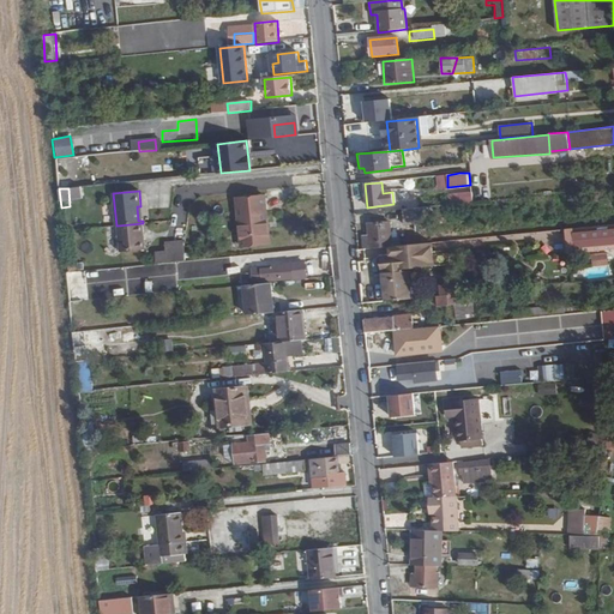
[(447,206),(470,205),(470,192),(446,192),(447,206)]
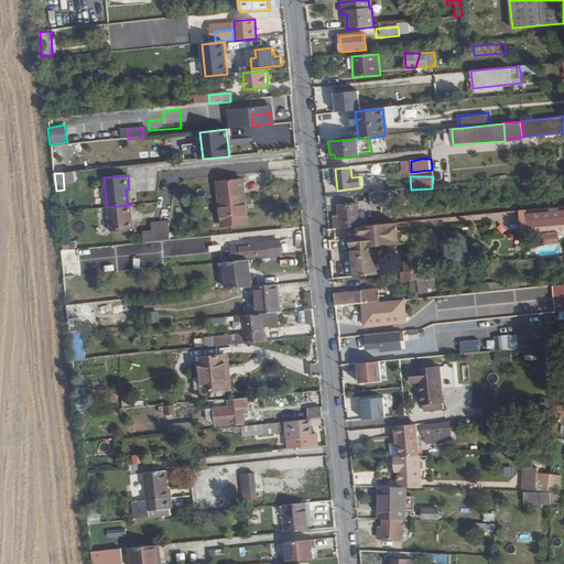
[(248,225),(243,180),(217,183),(221,227),(248,225)]
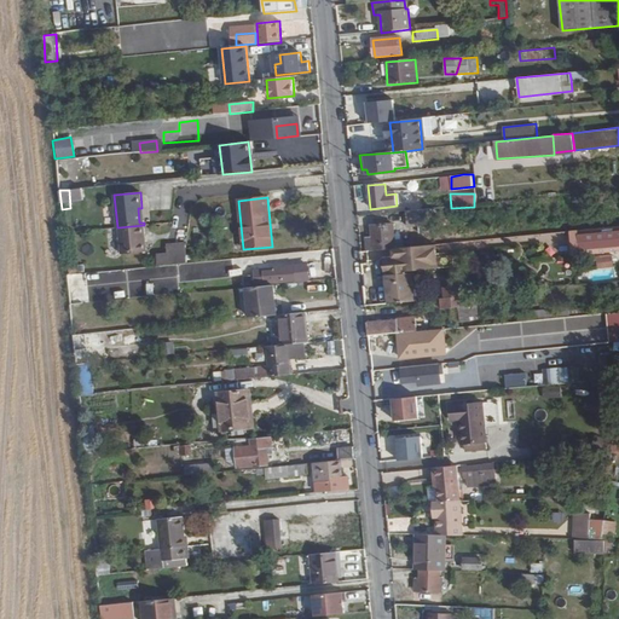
[(406,210),(408,227),(418,226),(420,233),(433,232),(432,208),(406,210)]
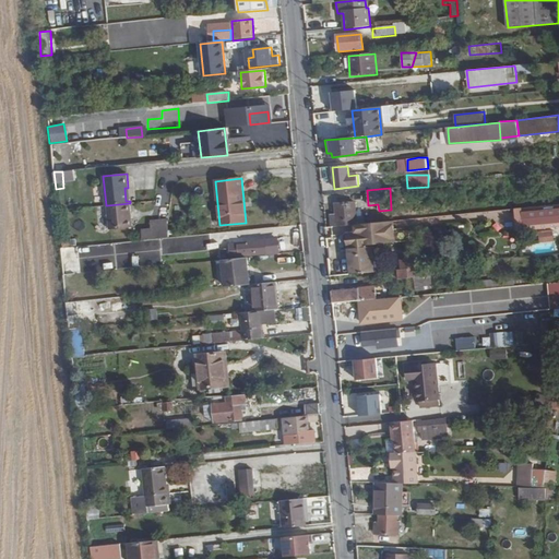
[(357,217),(356,201),(354,201),(353,203),(347,225),(365,223),(364,216),(357,217)]
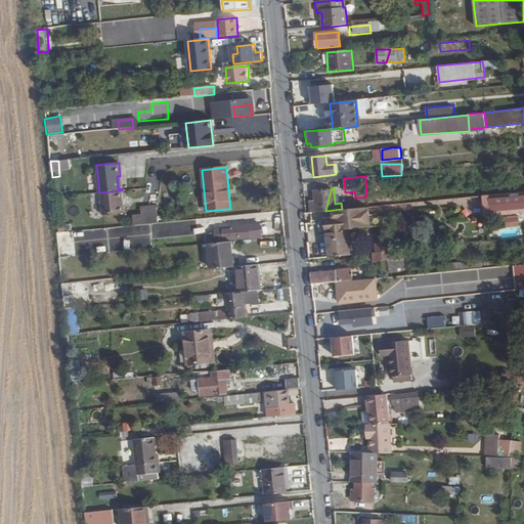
[(125,213),(122,190),(100,192),(103,216),(124,214),(124,213),(125,213)]
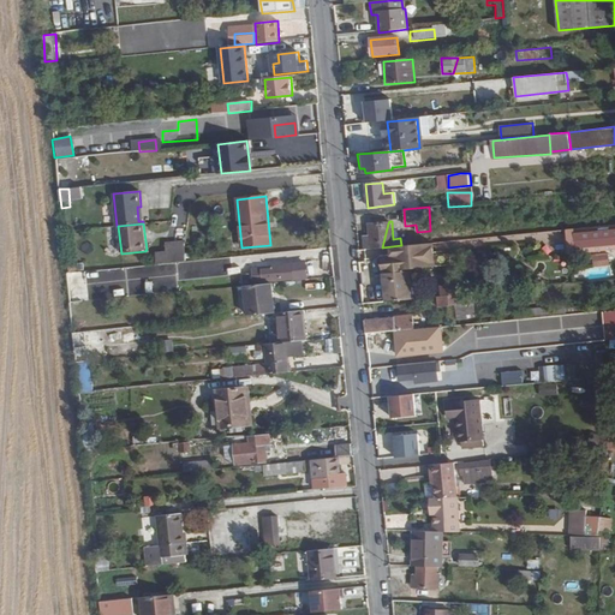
[(614,248),(614,224),(566,228),(568,252),(614,248)]
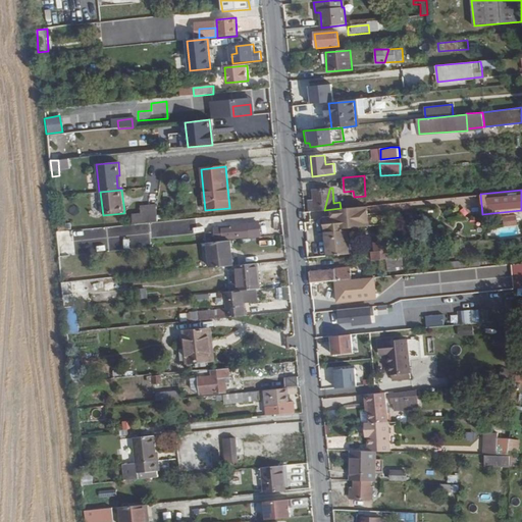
[(348,228),(366,226),(373,225),(371,205),(341,208),(324,210),(324,218),(322,218),(322,220),(322,222),(322,230),(325,230),(348,228)]
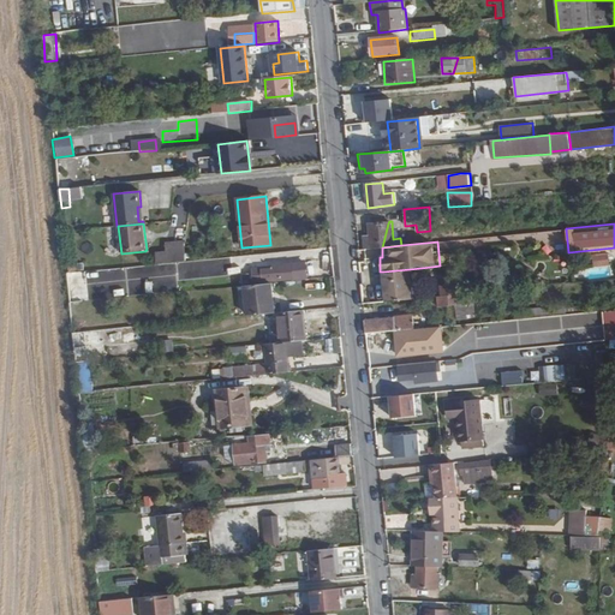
[(187,261),(185,245),(186,243),(173,244),(175,262),(187,261)]
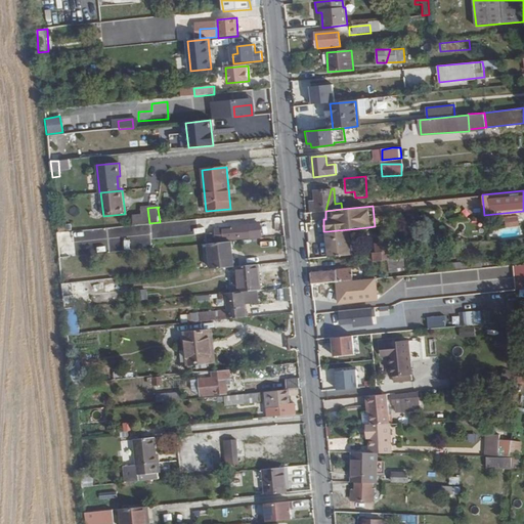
[(149,223),(147,208),(142,209),(143,216),(135,217),(136,225),(149,223)]
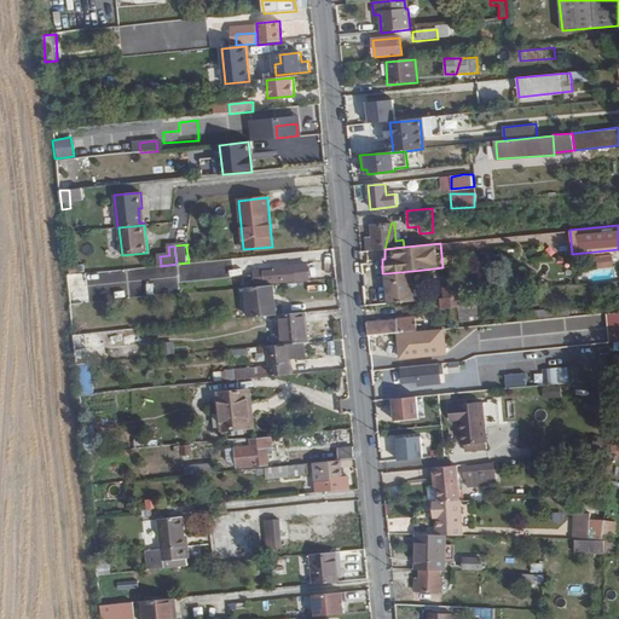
[(599,268),(614,267),(613,254),(597,255),(599,268)]
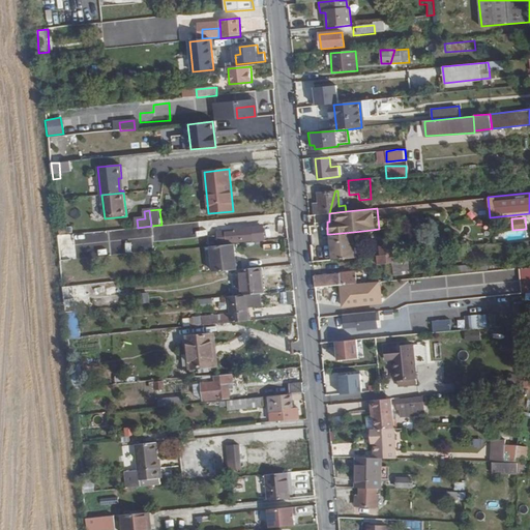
[(254,240),(253,228),(243,228),(242,225),(234,226),(234,230),(226,230),(226,229),(216,230),(216,234),(208,235),(208,229),(197,230),(198,245),(254,240)]
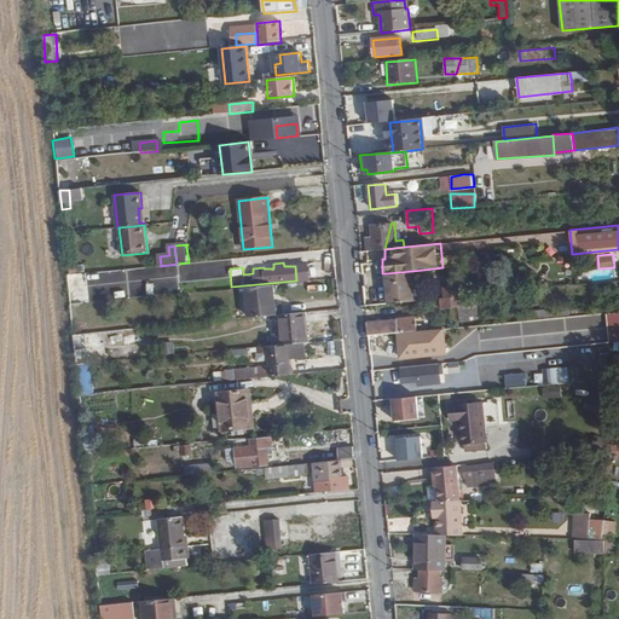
[(386,273),(388,304),(416,301),(412,271),(386,273)]
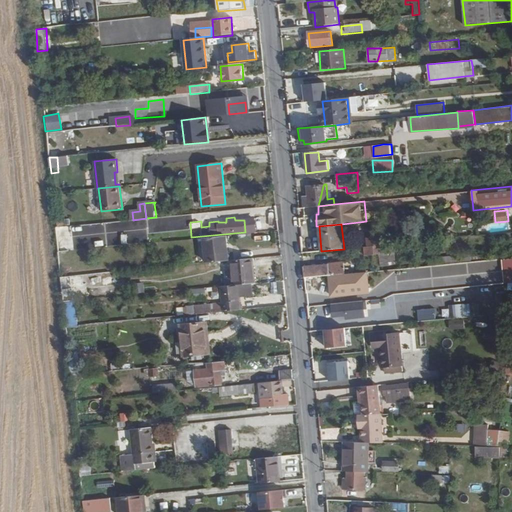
[(67,245),(66,232),(57,233),(58,246),(67,245)]
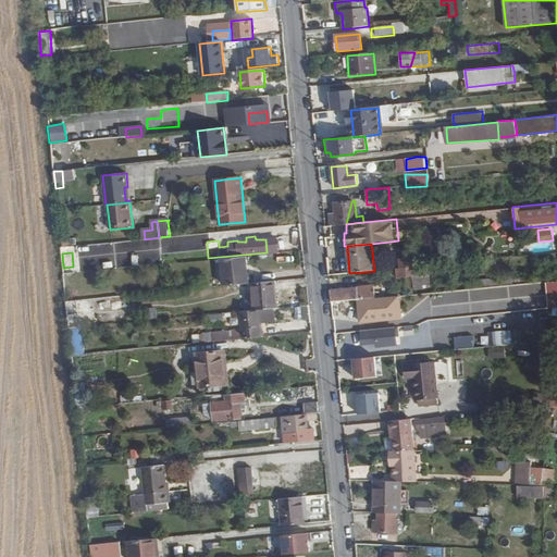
[(398,258),(399,268),(421,265),(420,256),(398,258)]
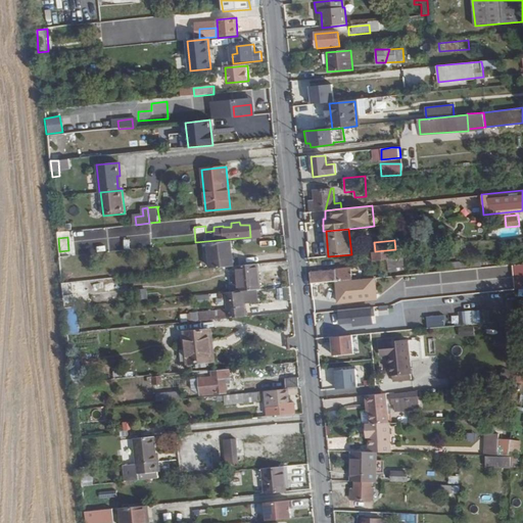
[(232,257),(231,241),(207,243),(210,269),(237,266),(239,266),(238,257),(232,257)]
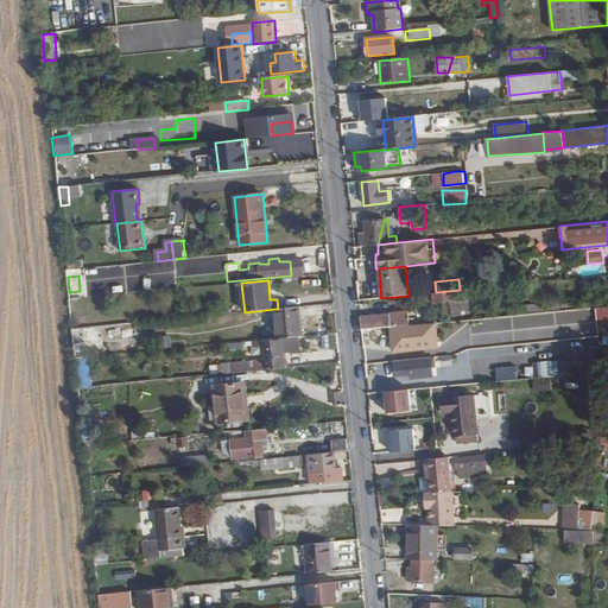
[(460,290),(436,292),(432,292),(434,303),(451,301),(453,315),(470,314),(469,289),(460,290)]
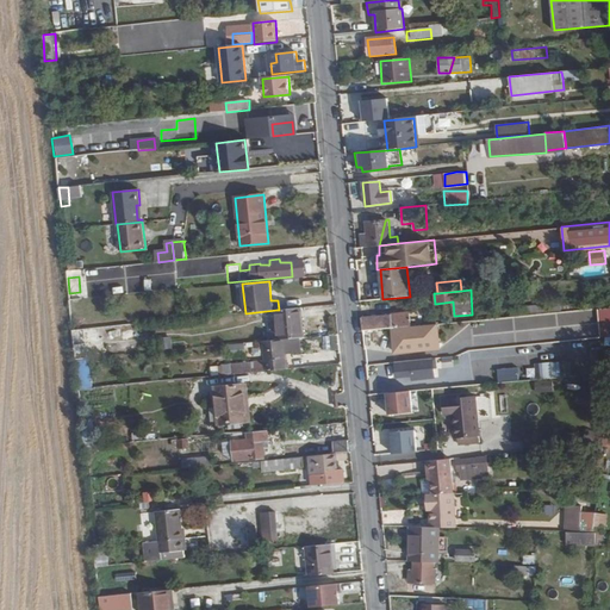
[(562,309),(561,305),(561,303),(524,306),(524,315),(562,311),(562,309)]
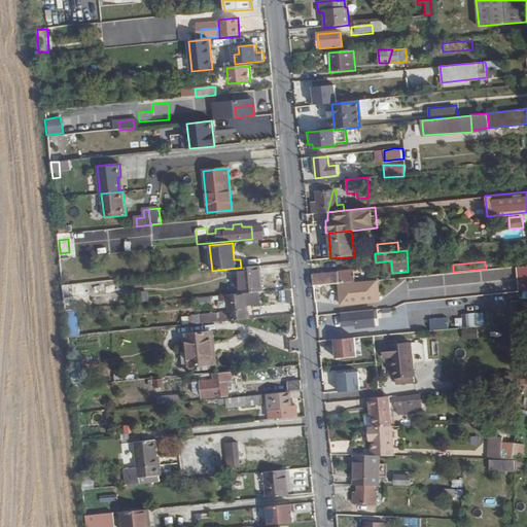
[(262,291),(259,266),(241,268),(239,268),(241,293),(257,292),(262,291)]
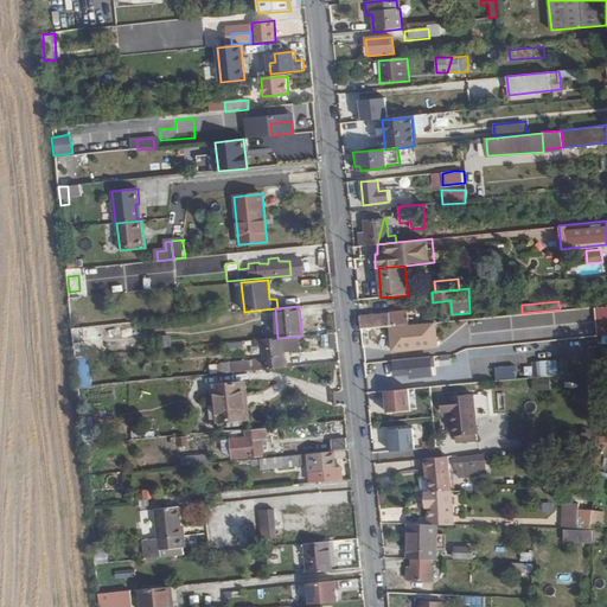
[(606,307),(594,308),(594,336),(606,334),(606,307)]
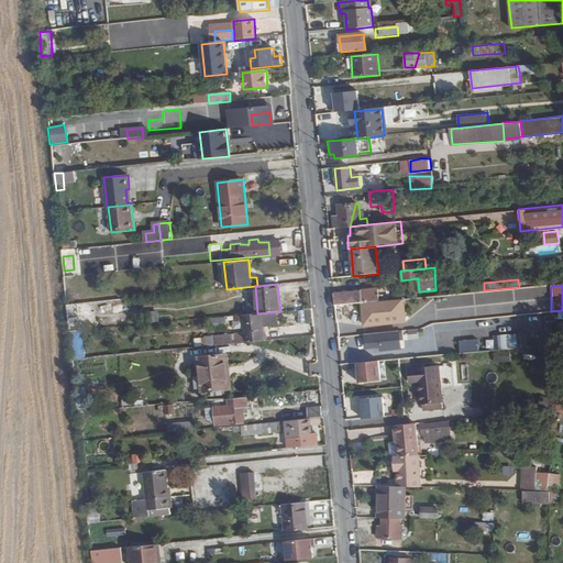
[(361,289),(348,291),(348,304),(381,301),(378,288),(361,289)]
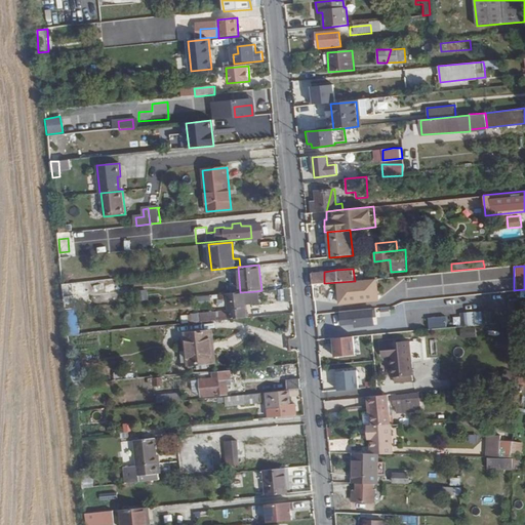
[(324,283),(324,272),(312,274),(313,285),(324,283)]
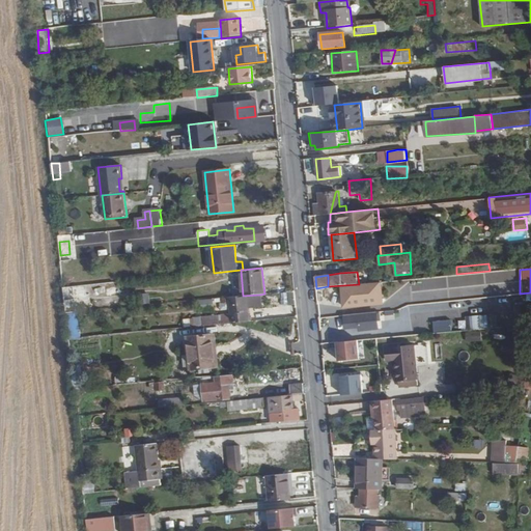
[(356,310),(354,285),(329,288),(330,296),(328,297),(329,313),(356,310)]
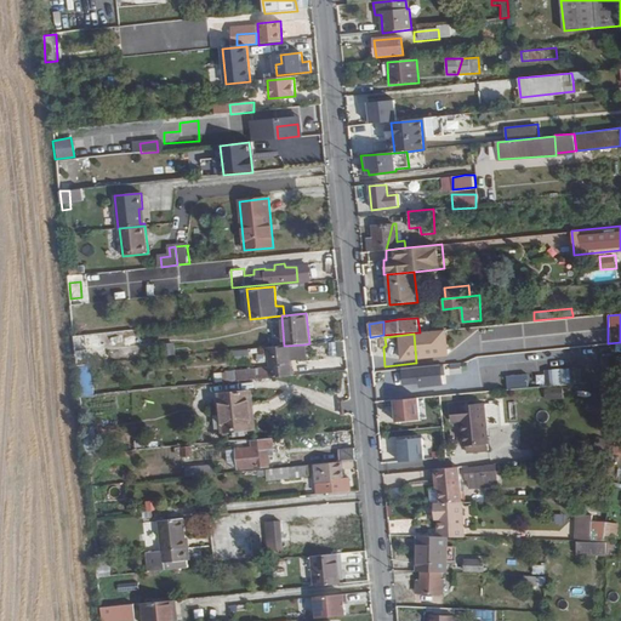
[(86,365),(84,335),(74,336),(77,366),(86,365)]
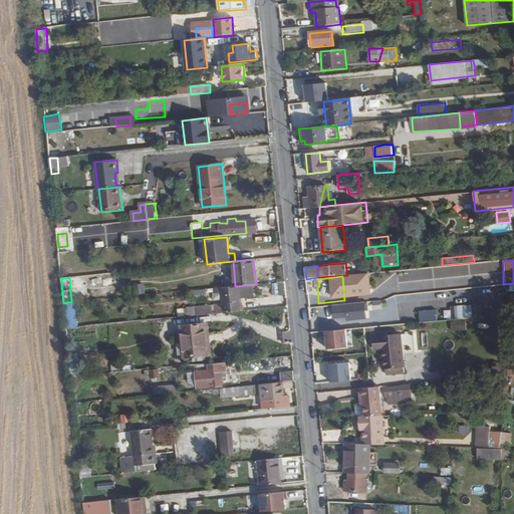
[(353,278),(354,288),(356,320),(376,318),(375,302),(365,303),(363,284),(359,284),(359,278),(353,278)]
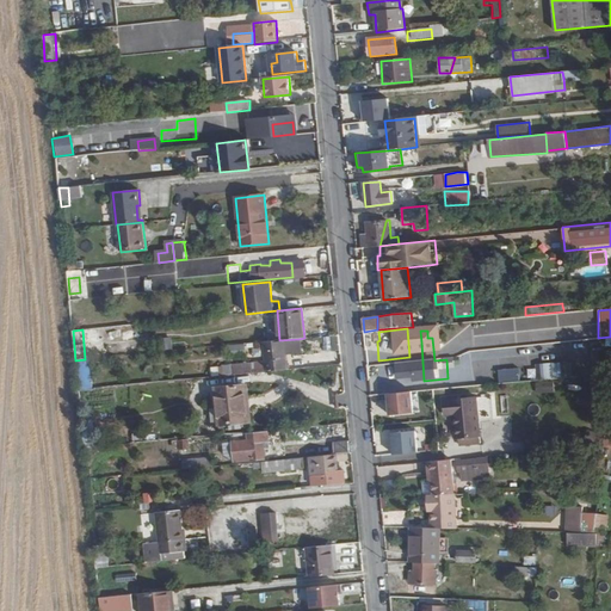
[(289,369),(287,353),(300,352),(298,339),(279,340),(264,343),(267,371),(289,369)]
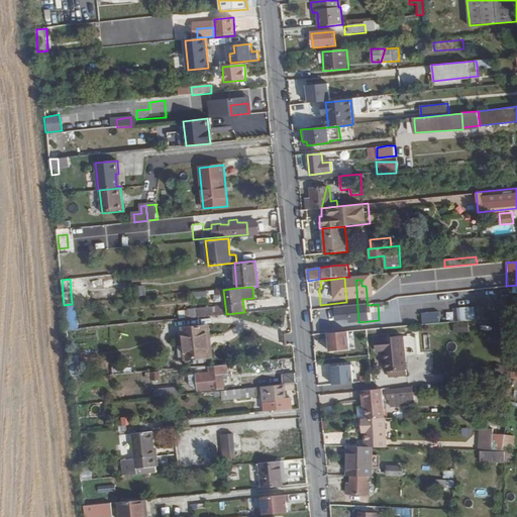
[(358,322),(356,290),(352,290),(352,295),(346,295),(346,302),(347,307),(344,308),(345,323),(358,322)]
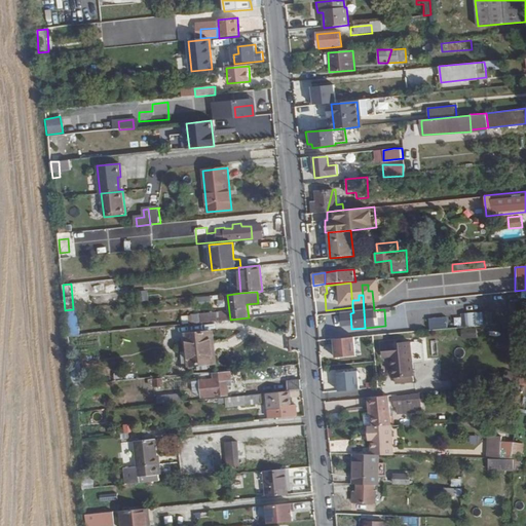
[(210,296),(196,298),(197,304),(211,302),(210,296)]
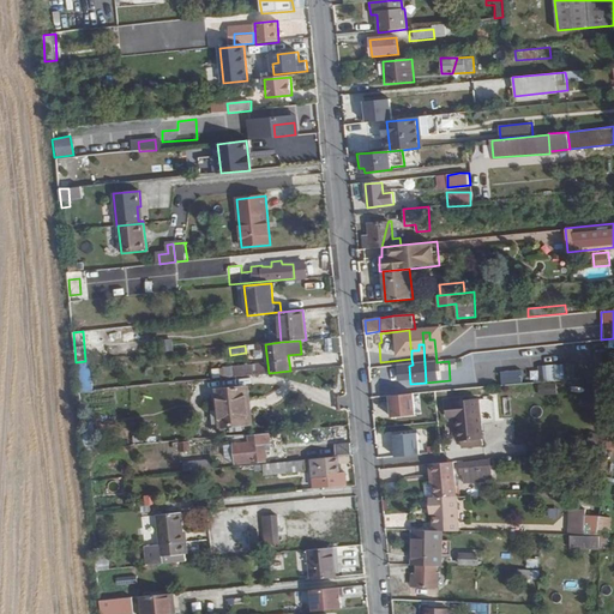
[(92,389),(92,365),(83,365),(83,389),(92,389)]
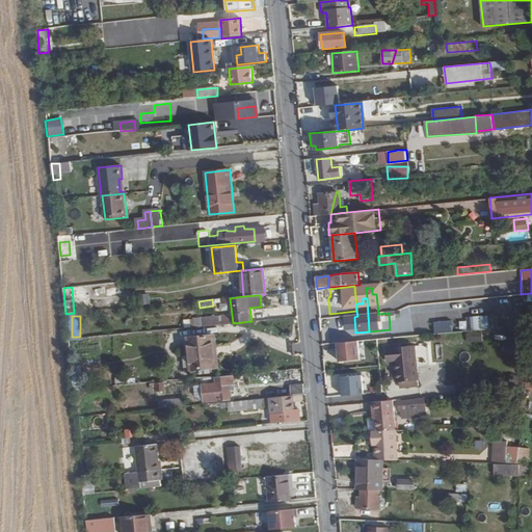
[(496,329),(496,316),(466,317),(466,330),(496,329)]
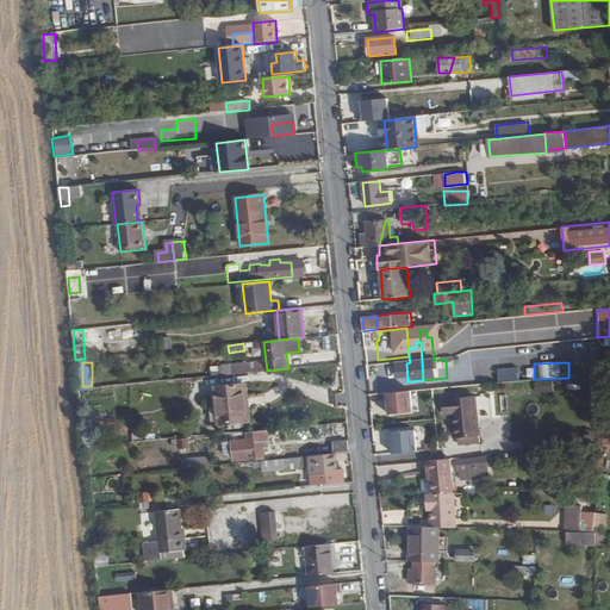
[(495,371),(497,384),(517,380),(516,367),(495,371)]
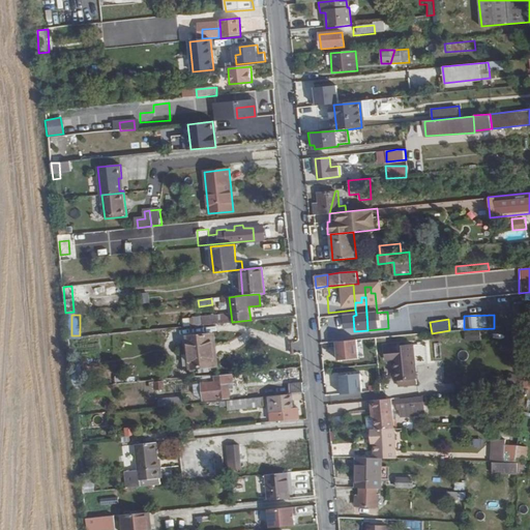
[(465,331),(465,342),(481,341),(480,330),(465,331)]
